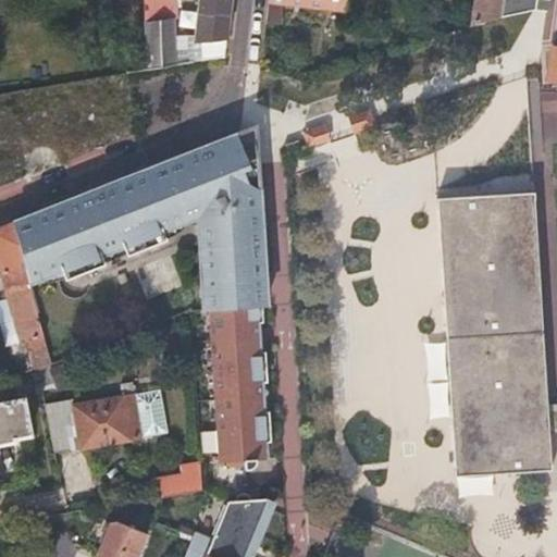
[(166,0),(145,0),(148,66),(174,62),(173,26),(172,9),(168,9),(166,0)]
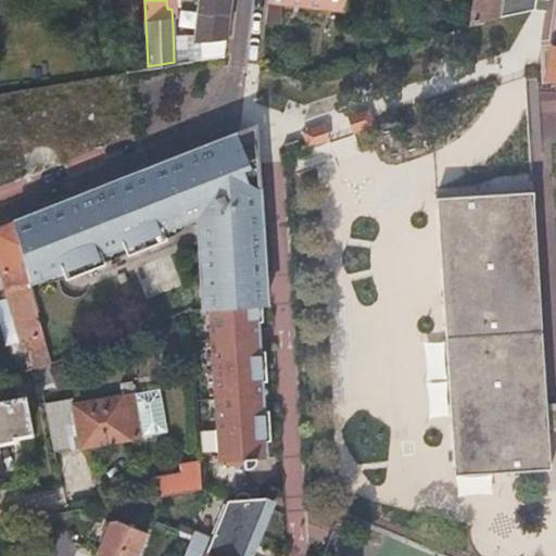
[(199,0),(197,25),(192,59),(224,53),(227,25),(230,0),(199,0)]
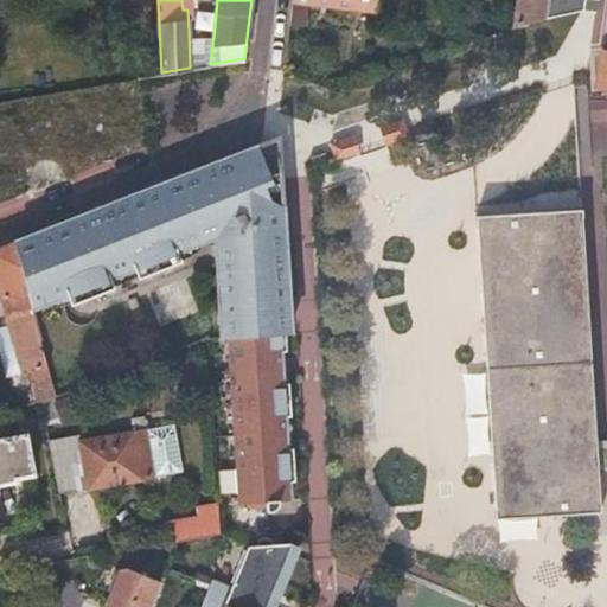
[(518,0),(516,23),(544,13),(545,0),(518,0)]
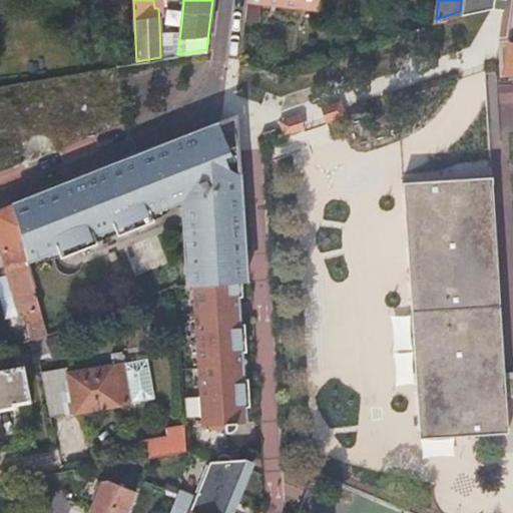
[(461,0),(460,11),(490,9),(491,0),(502,0),(461,0)]
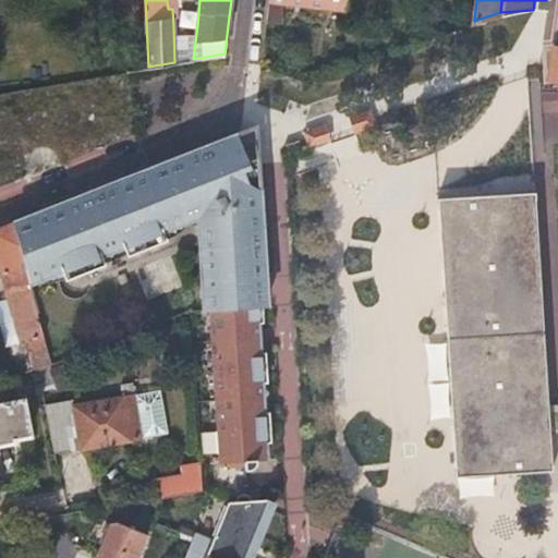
[(546,0),(534,0),(533,10),(544,11),(546,0)]
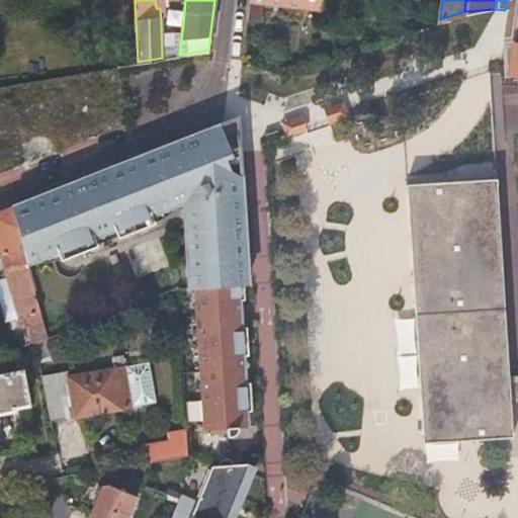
[(161,24),(162,58),(179,55),(183,23),(161,24)]
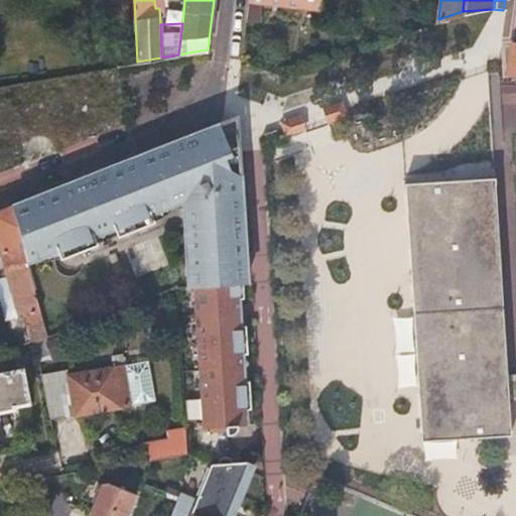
[(515,40),(508,39),(503,74),(515,75),(515,40)]
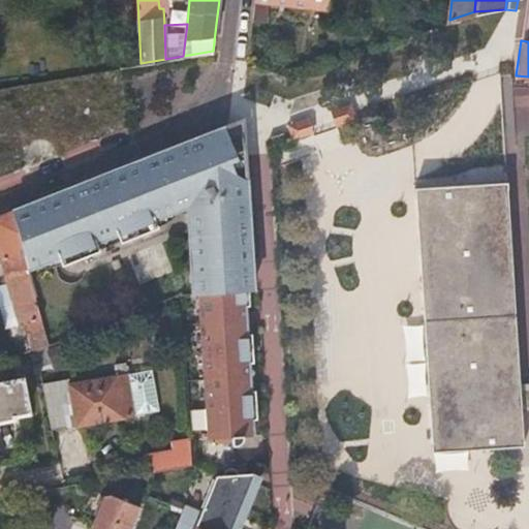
[(0,145),(7,143),(11,124),(6,122),(0,100),(0,145)]
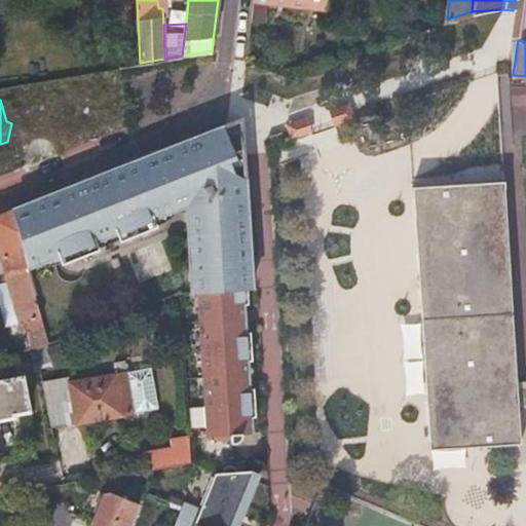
[(350,106),(331,111),(334,124),(353,119),(350,106)]
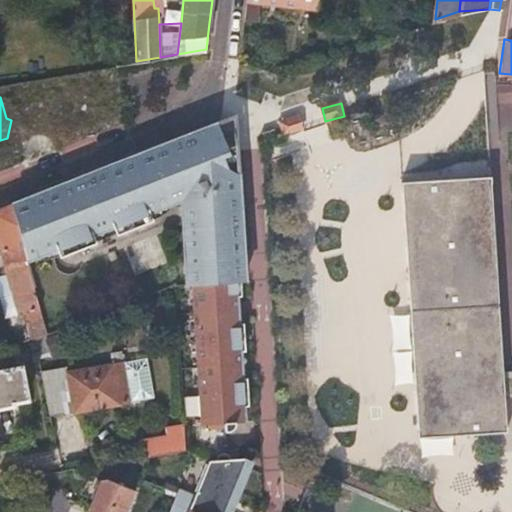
[(236,163),(235,152),(234,127),(233,115),(206,126),(192,131),(195,138),(182,143),(180,137),(50,189),(13,204),(25,250),(28,259),(39,255),(61,247),(63,253),(63,255),(100,240),(97,231),(117,223),(121,232),(157,218),(154,208),(171,201),(193,202),(197,201),(197,205),(192,208),(193,255),(186,256),(188,285),(193,284),(209,283),(240,281),(243,281),(242,256),(236,163)]
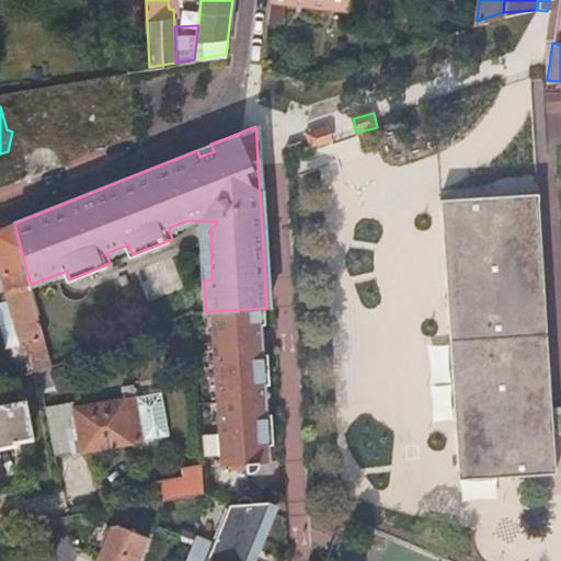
[(306,134),(309,148),(331,144),(327,128),(306,134)]
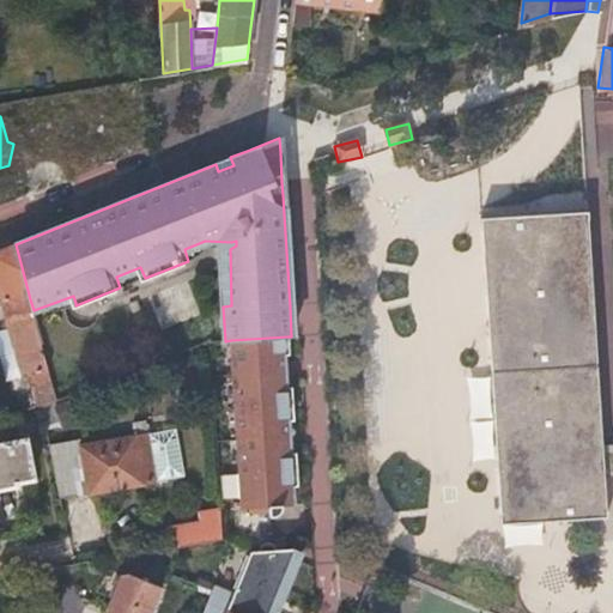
[(234,165),(230,157),(216,164),(218,171),(234,165)]
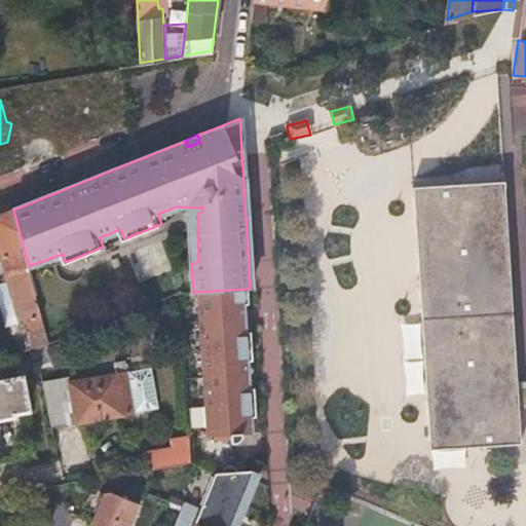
[(0,176),(23,167),(12,140),(7,142),(0,144),(0,176)]
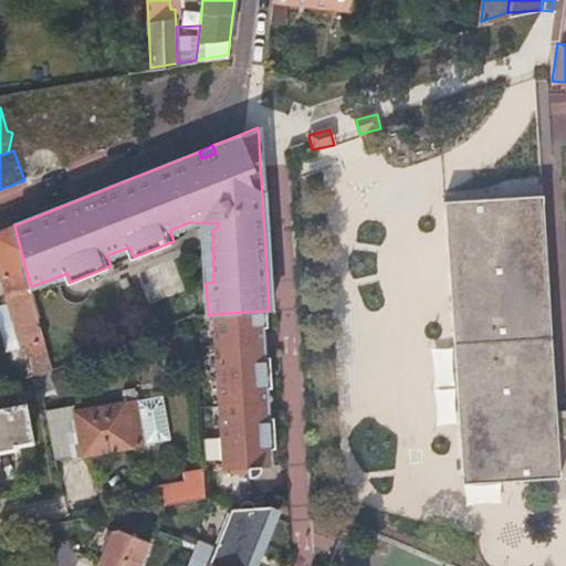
[(565,409),(555,410),(540,195),(443,200),(461,484),(559,478),(557,440),(565,439),(565,409)]
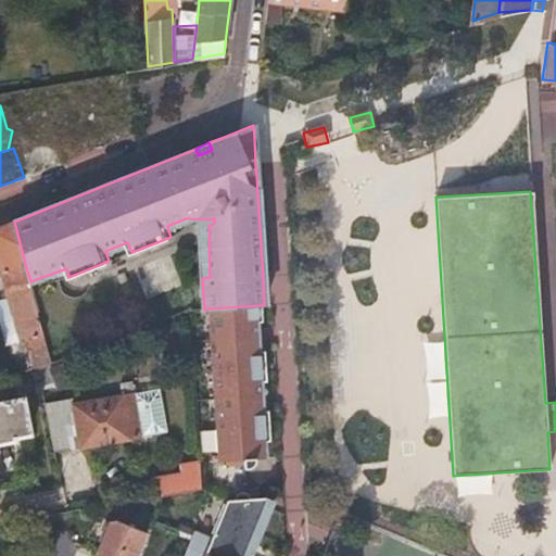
[(27,272),(14,222),(0,227),(0,261),(5,279),(27,272)]
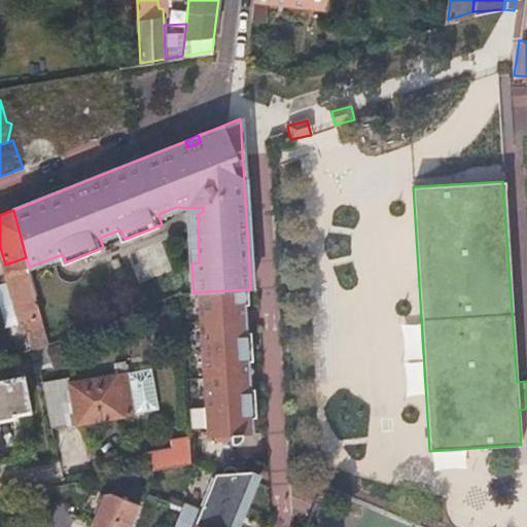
[(42,269),(65,260),(63,254),(40,262),(42,269)]
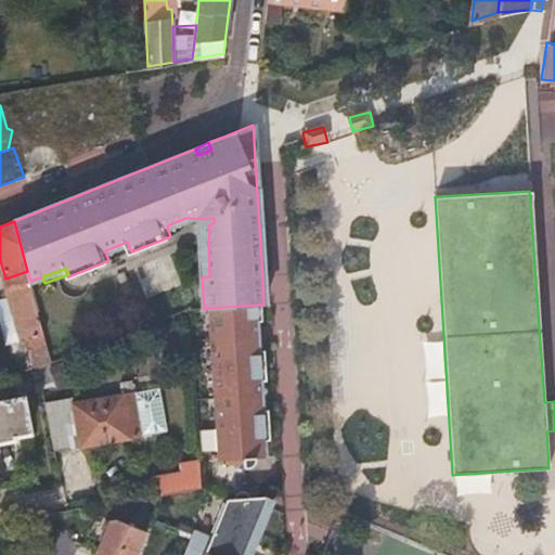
[(23,340),(44,334),(30,282),(8,287),(23,340)]
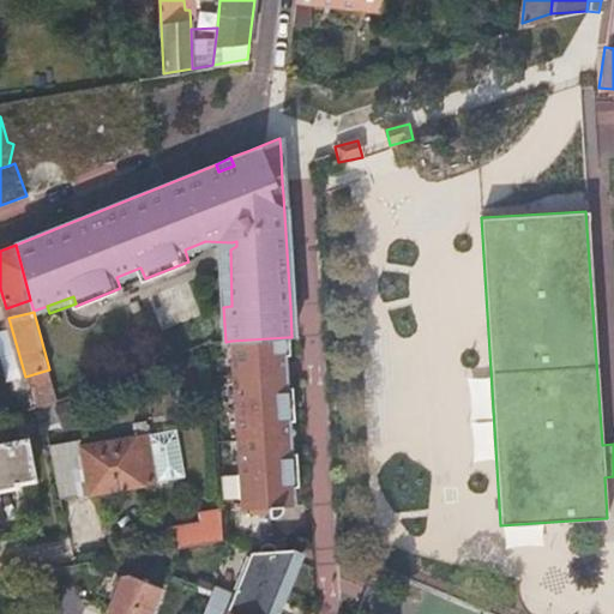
[(288,356),(288,337),(251,339),(232,341),(234,386),(239,501),(260,500),(270,505),(283,504),(289,503),(289,492),(289,486),(295,486),(293,450),(287,450),(287,437),(286,423),(292,423),(289,383),(283,383),(283,372),(282,357),(288,356)]
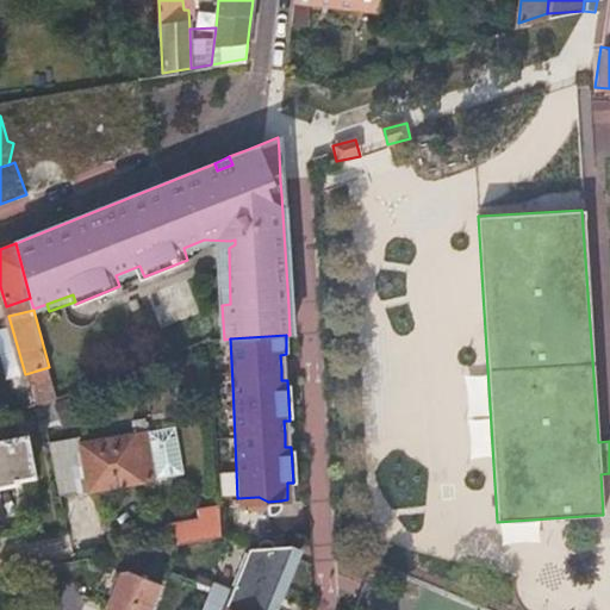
[(25,408),(57,398),(54,383),(22,392),(25,408)]
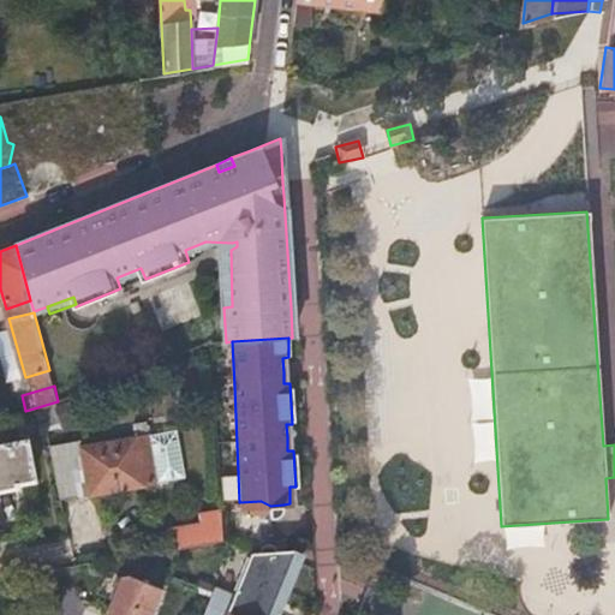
[(0,418),(25,411),(22,395),(19,390),(0,395),(0,418)]
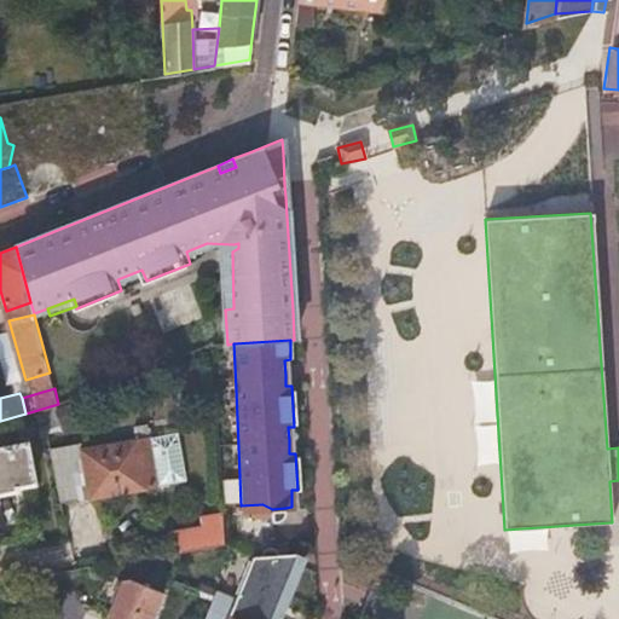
[(81,444),(50,450),(61,503),(185,478),(177,432),(149,438),(146,424),(133,428),(136,440),(108,446),(84,451),(81,444)]
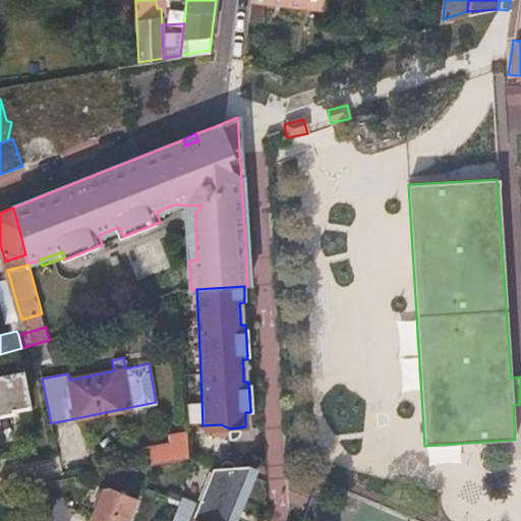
[(21,373),(0,377),(0,414),(12,413),(11,410),(17,409),(26,407),(21,373)]
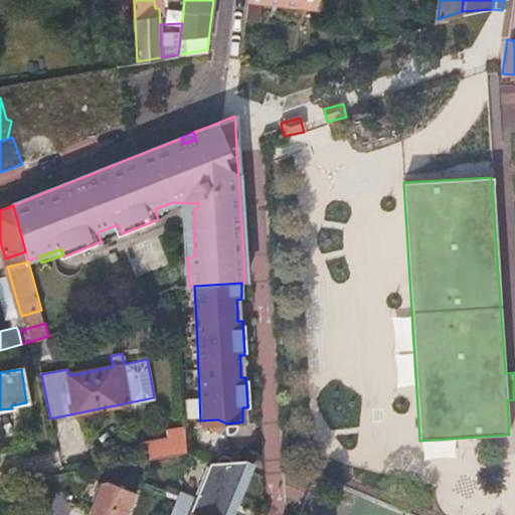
[(136,444),(137,461),(185,453),(183,426),(164,430),(165,438),(136,444)]
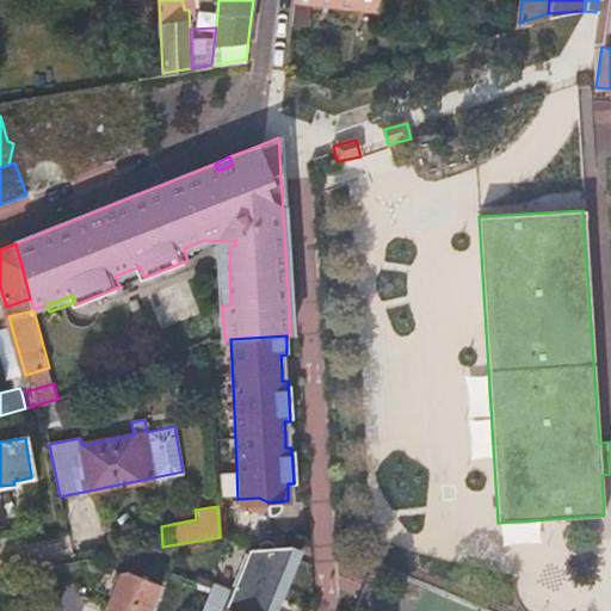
[(266,610),(276,590),(287,562),(272,555),(272,553),(271,549),(267,545),(265,544),(263,545),(259,548),(258,549),(252,547),(233,592),(211,582),(199,610),(266,610)]
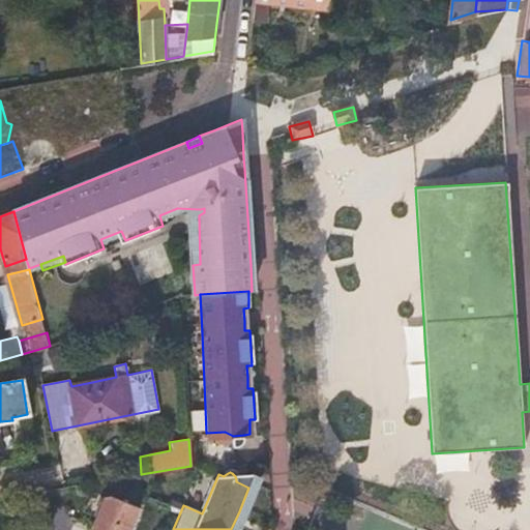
[(129,529),(139,509),(111,499),(101,520),(98,520),(96,521),(94,523),(91,529),(94,529),(129,529)]
